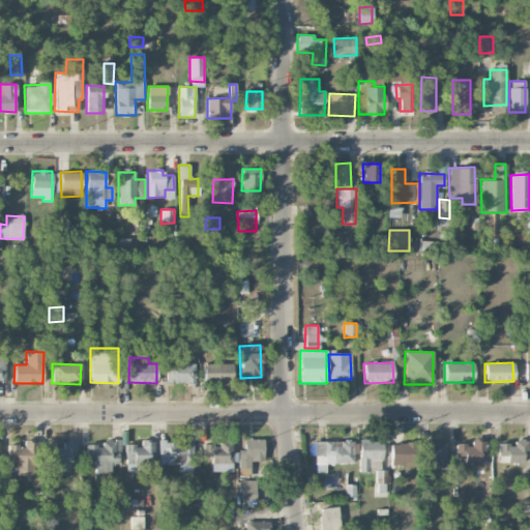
[(204,363),(204,382),(233,382),(233,364),(204,363)]
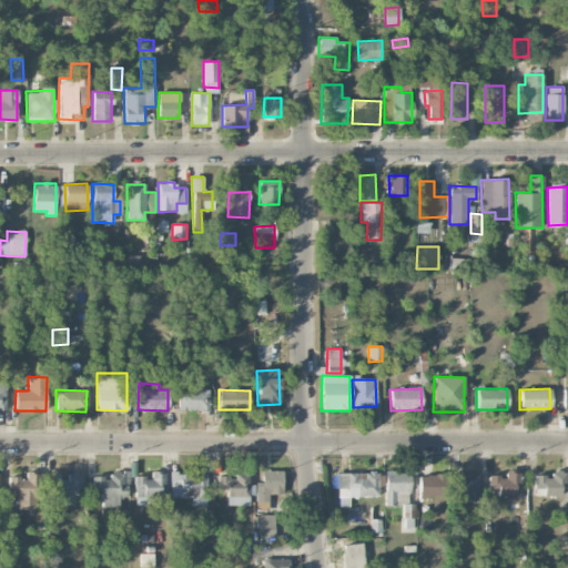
[(209,391),(178,391),(178,411),(209,411),(209,391)]
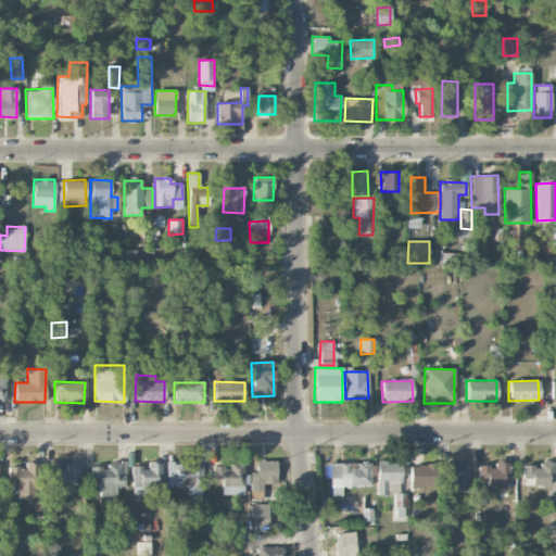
[(276,460),(256,460),(256,472),(250,472),(251,500),(264,500),(264,484),(277,483),(276,460)]
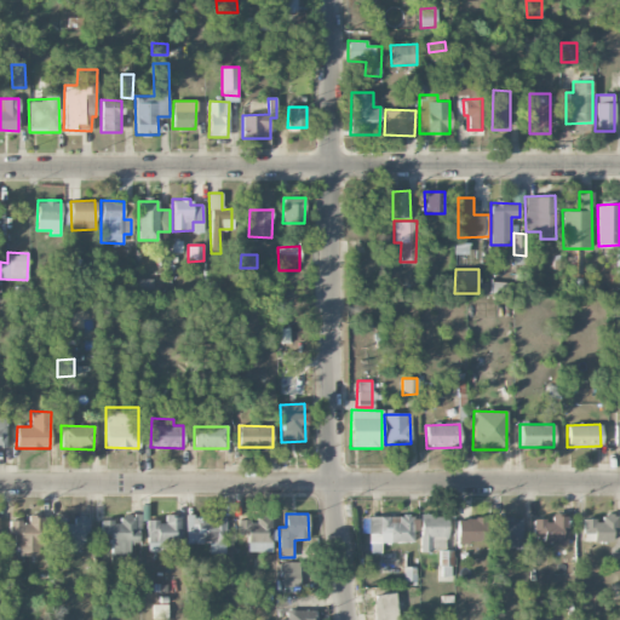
[(533,533),(543,534),(543,543),(566,543),(567,514),(551,514),(551,520),(533,520),(533,533)]
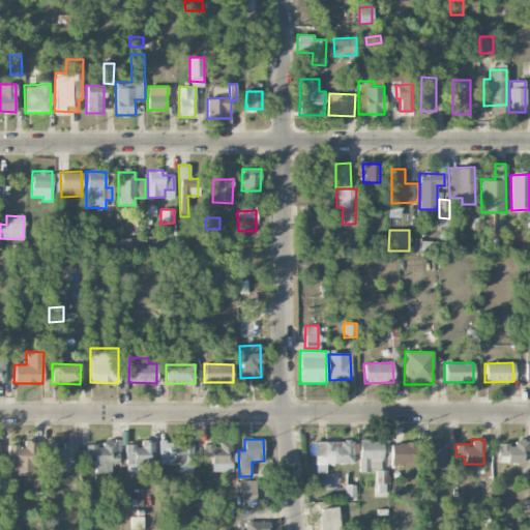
[(498,444),(498,463),(526,463),(525,439),(516,439),(516,444),(498,444)]
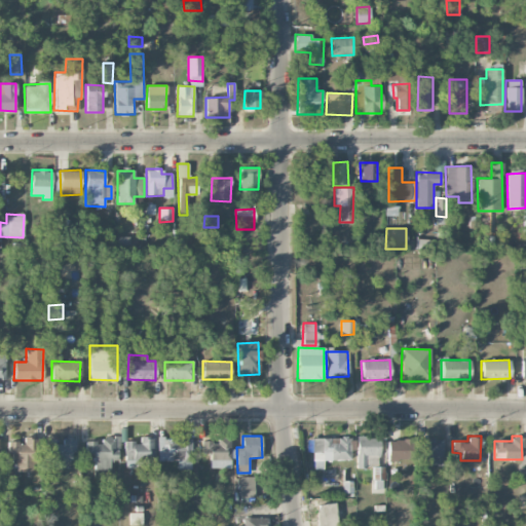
[(7,443),(8,454),(13,454),(14,472),(34,471),(33,437),(24,438),(24,442),(7,443)]
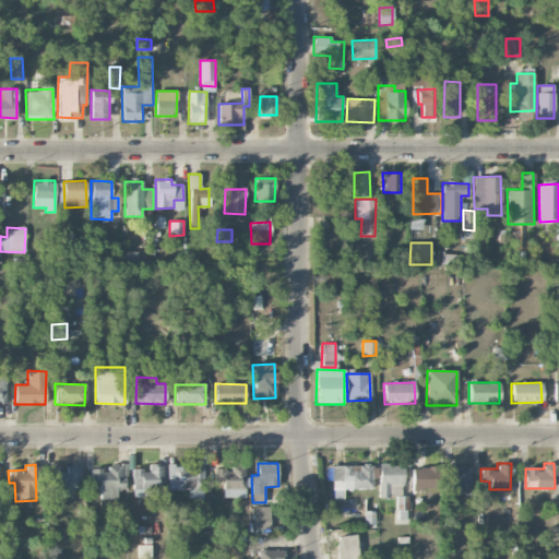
[(79,465),(67,464),(67,472),(58,472),(58,466),(49,466),(48,497),(61,497),(61,489),(79,490),(79,465)]
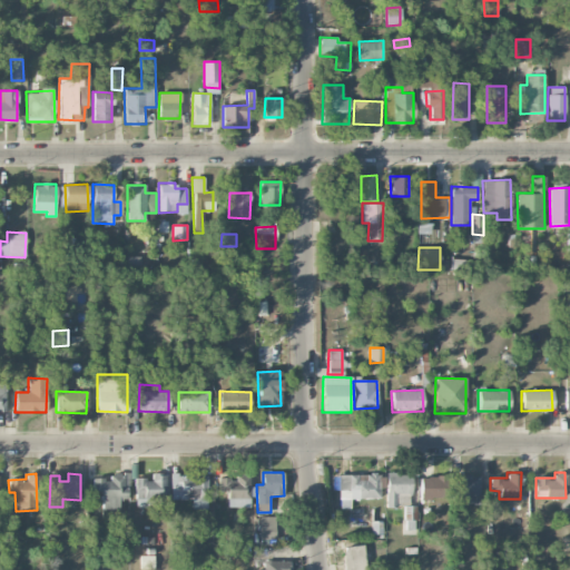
[(128,473),(109,473),(109,479),(92,479),(92,491),(101,491),(102,519),(119,519),(119,499),(129,499),(128,473)]
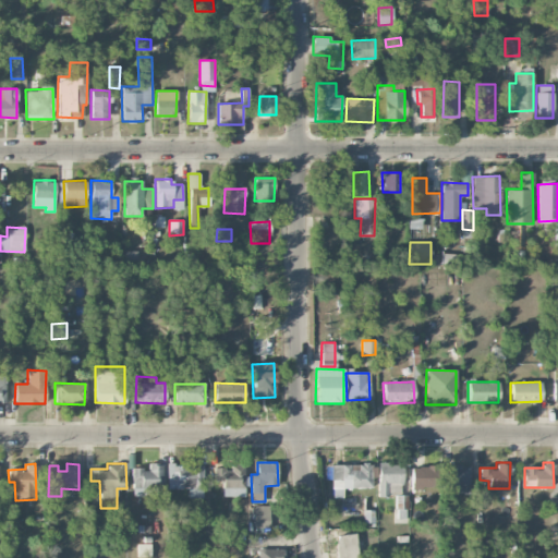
[(132,468),(133,496),(162,496),(161,463),(147,463),(147,468),(132,468)]
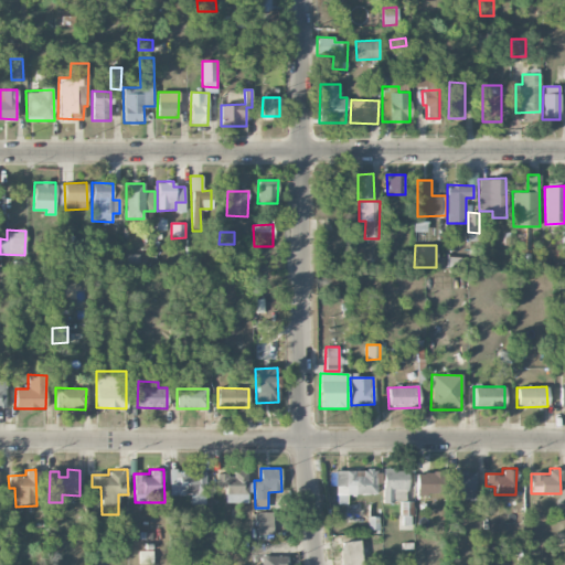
[(407,469),(383,469),(383,502),(407,502),(407,469)]
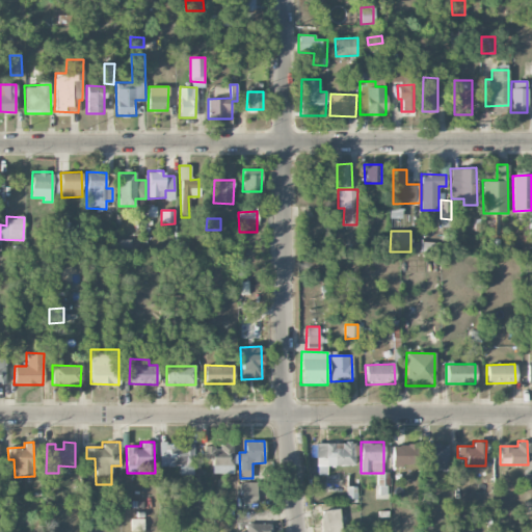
[(180,475),(194,475),(193,443),(159,443),(160,466),(180,466),(180,475)]
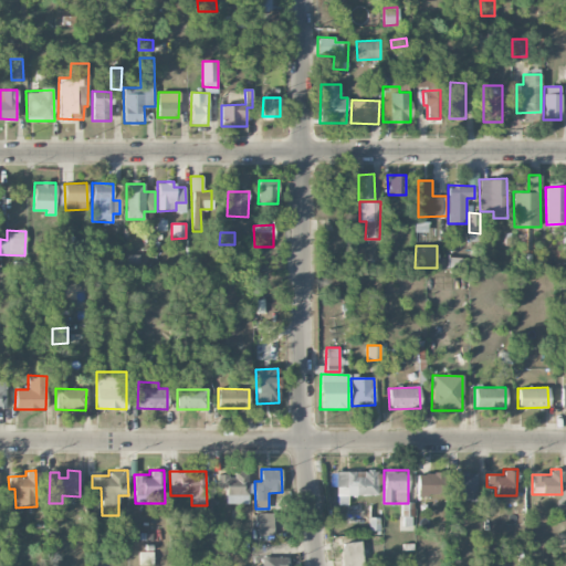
[(229,471),(227,503),(247,504),(248,472),(229,471)]
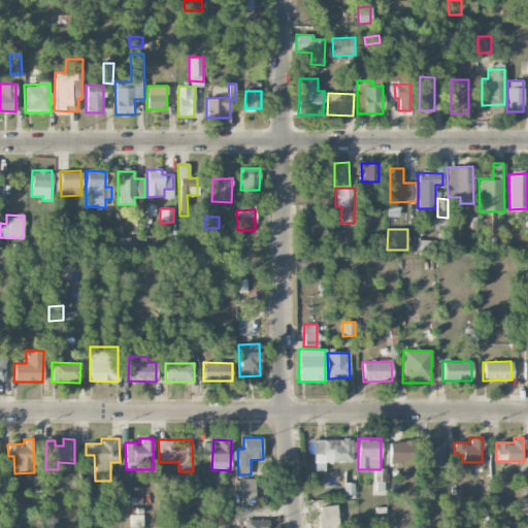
[(314,439),(314,470),(326,470),(326,461),(352,461),(352,452),(356,452),(356,439),(314,439)]
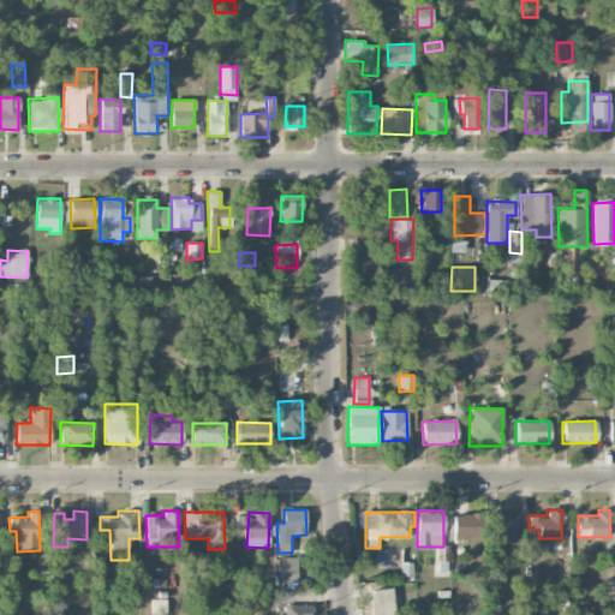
[(489,513),(490,543),(517,543),(517,513),(489,513)]
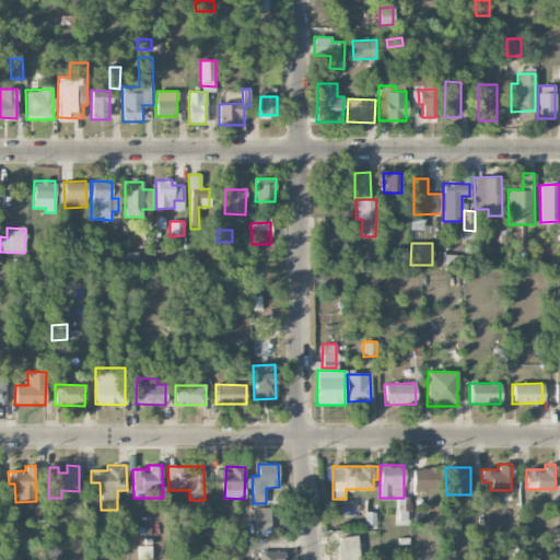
[(412,491),(438,490),(436,468),(412,469),(412,491)]
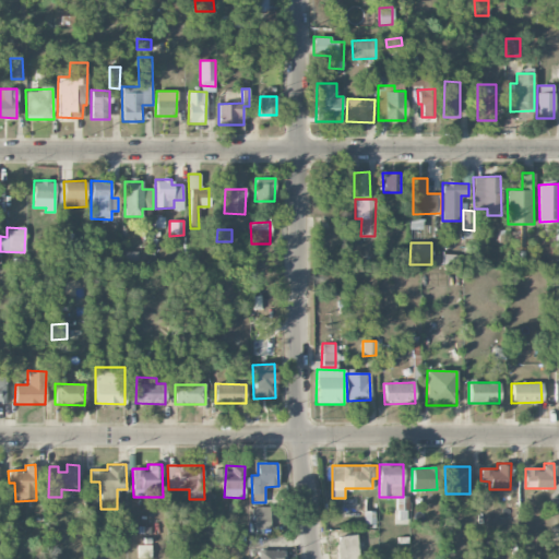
[(408,496),(396,495),(396,512),(407,512),(408,496)]
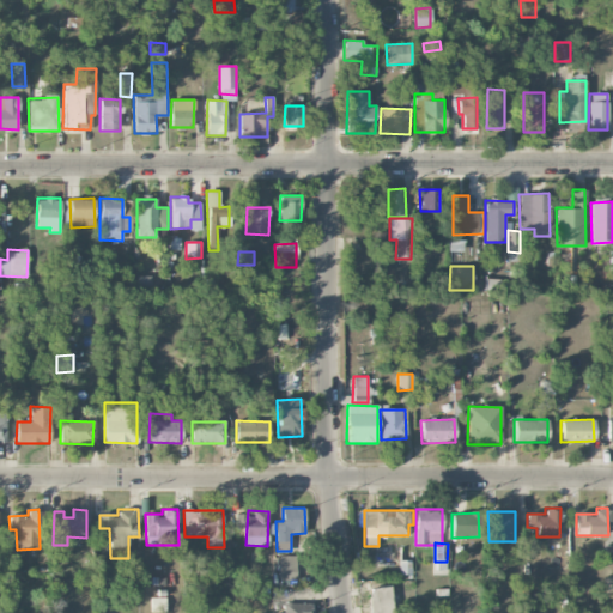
[(280,580),(296,580),(296,556),(279,556),(280,580)]
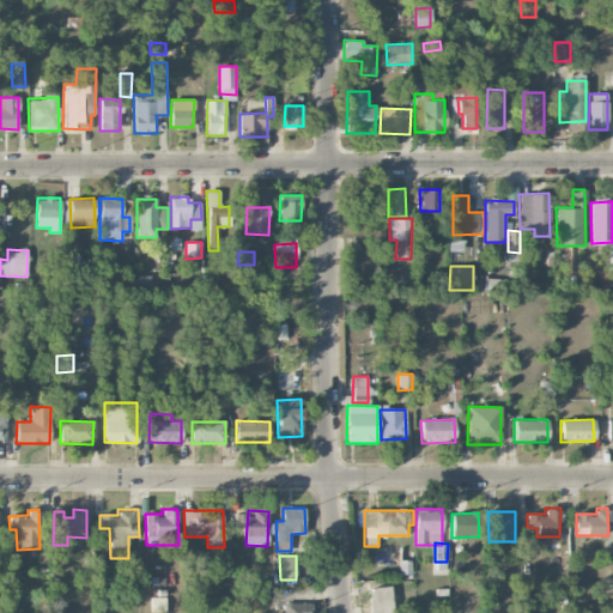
[(396,612),(393,586),(369,588),(371,612),(396,612)]
